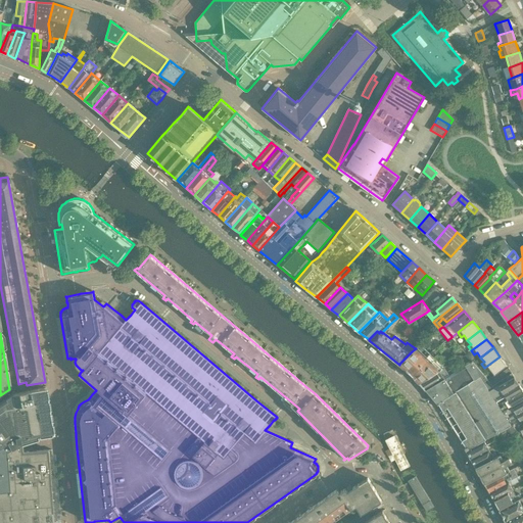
[(412,351),(399,364),(411,374),(425,359),(424,358),(416,348),(412,351)]
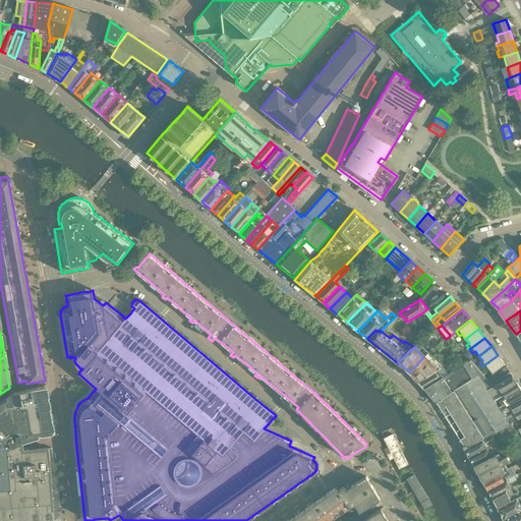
[(423,357),(409,372),(417,382),(437,369),(442,366),(427,352),(423,357)]
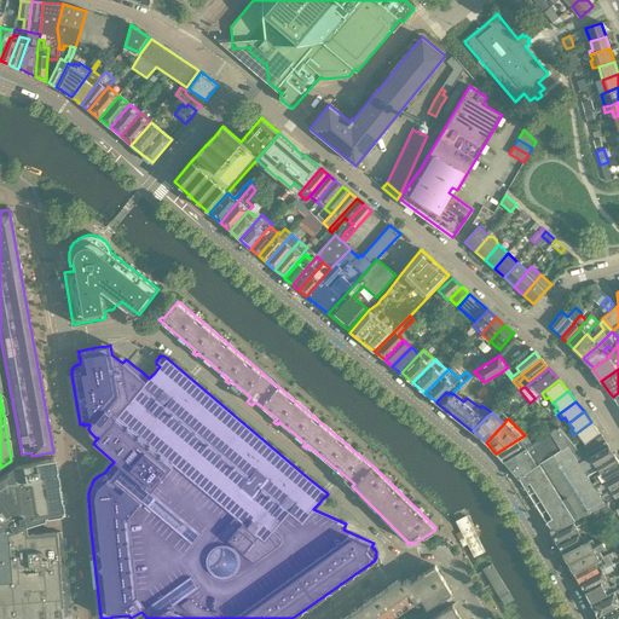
[(591,422),(573,435),(578,440),(580,439),(585,444),(600,433),(591,422)]
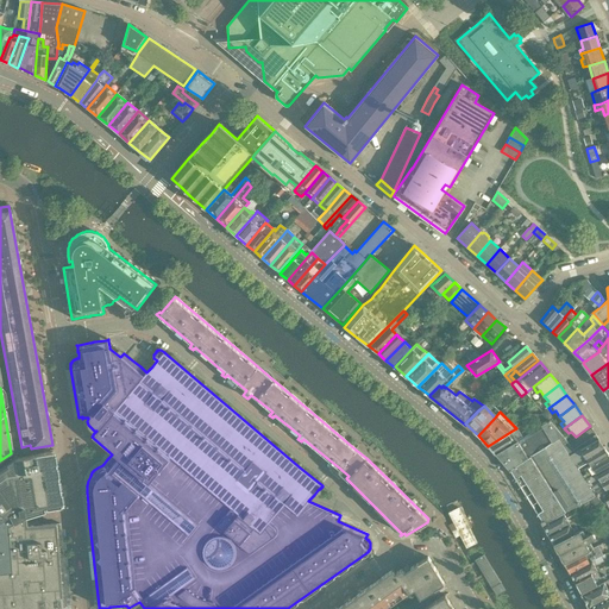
[(522,437),(495,454),(496,456),(501,462),(502,462),(521,450),(529,445),(547,433),(556,427),(550,420),(522,437)]
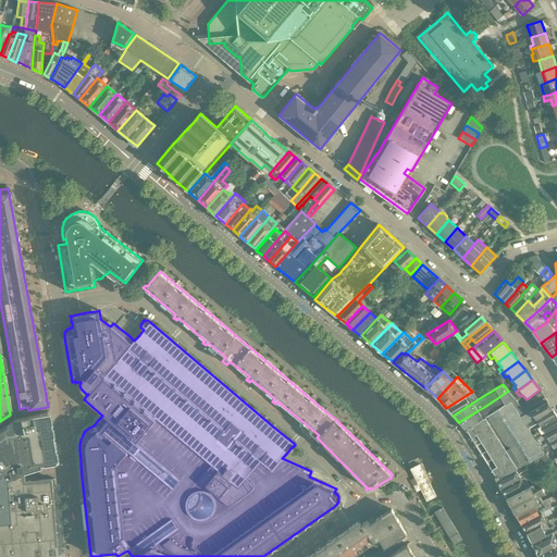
[(490,415),(466,431),(467,431),(471,437),(477,434),(496,466),(492,469),(496,477),(495,478),(496,480),(516,469),(530,461),(544,454),(542,450),(540,446),(534,440),(532,435),(528,429),(525,424),(519,415),(523,411),(520,407),(515,398),(508,391),(500,396),(506,404),(490,415)]
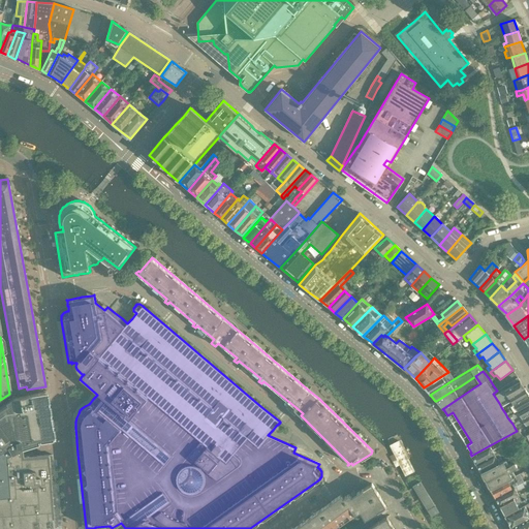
[(443,375),(424,387),(430,395),(454,379),(448,372),(443,375)]
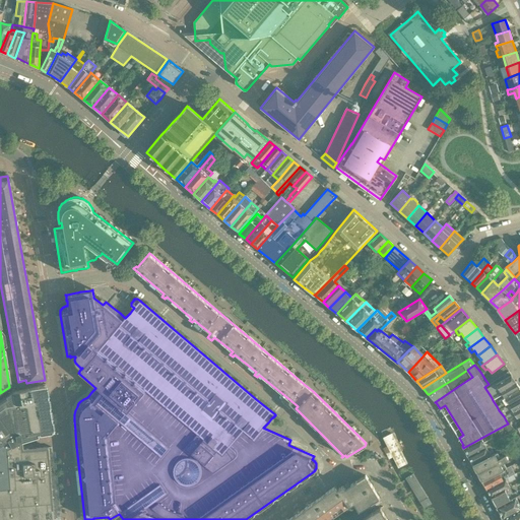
[(505,366),(485,380),(489,384),(509,371),(505,366)]
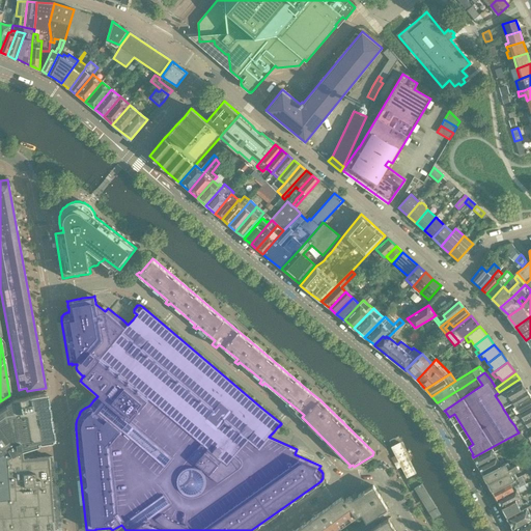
[(454,392),(438,402),(444,410),(443,410),(444,411),(467,395),(482,385),(477,378),(462,388),(454,392)]
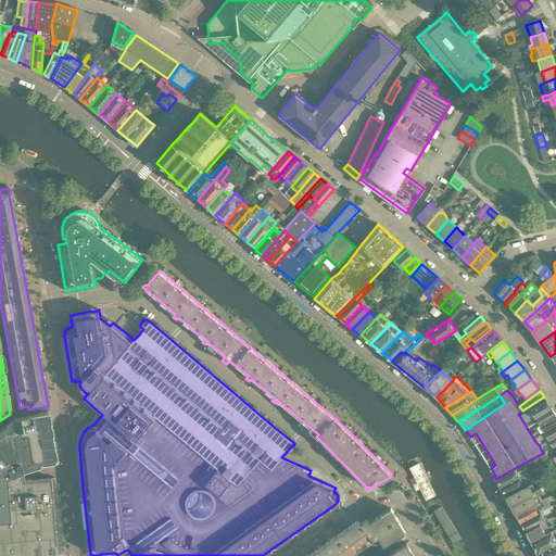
[(522,411),(518,414),(525,424),(534,418),(530,411),(546,401),(545,400),(544,396),(522,411)]
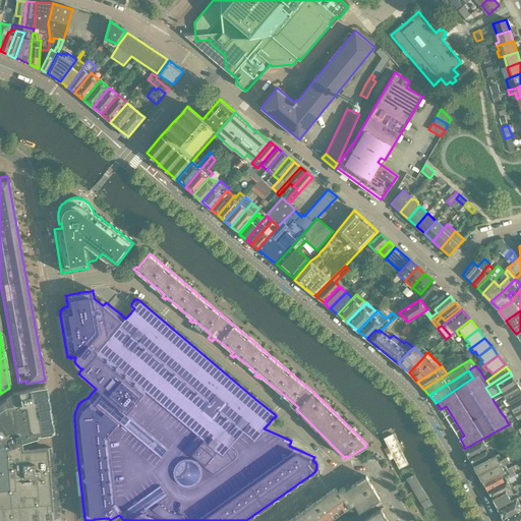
[(512,375),(497,385),(501,392),(516,383),(512,375)]
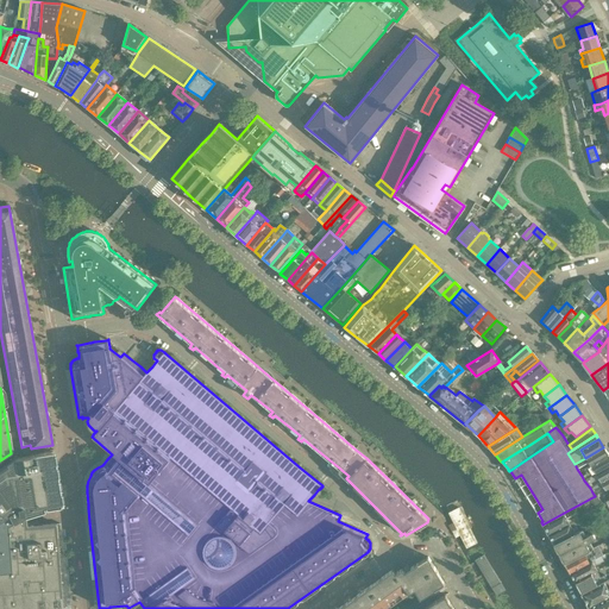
[(585,458),(575,464),(577,469),(582,466),(588,463),(590,466),(608,456),(603,447),(585,458)]
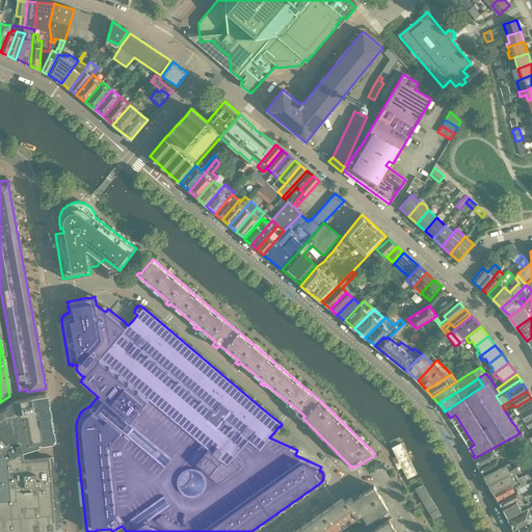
[(0,454),(6,450),(9,457),(21,452),(22,452),(37,447),(37,445),(38,445),(38,446),(54,443),(47,395),(11,400),(11,401),(0,408),(0,454)]
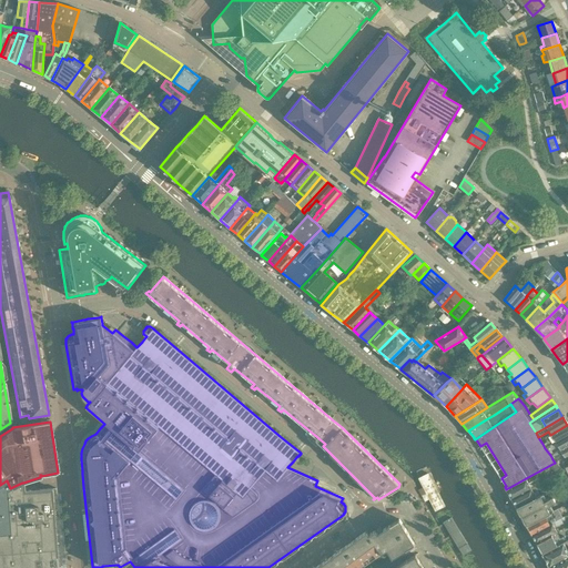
[(547,442),(543,444),(545,448),(567,435),(567,425),(550,435),(545,438),(547,442)]
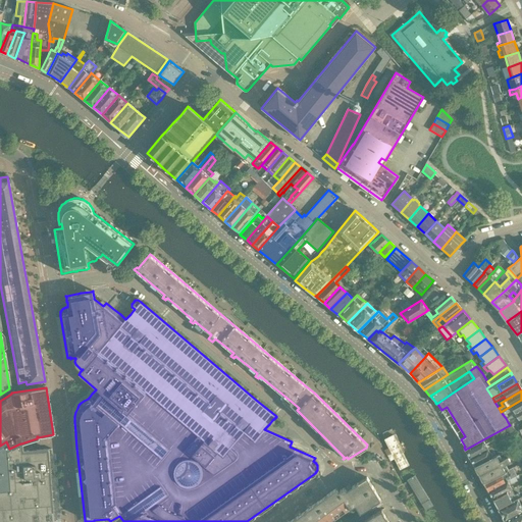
[(521,400),(501,412),(506,418),(508,417),(507,414),(508,413),(513,410),(515,413),(521,409),(521,400)]
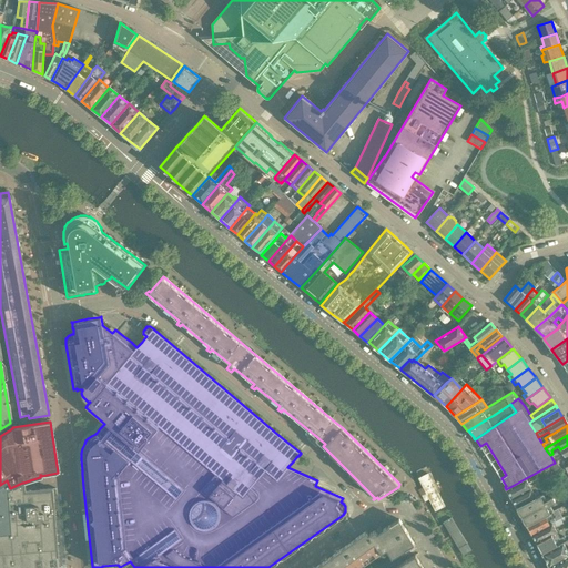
[(553,454),(550,455),(553,459),(563,454),(565,457),(567,455),(567,445),(560,449),(553,454)]
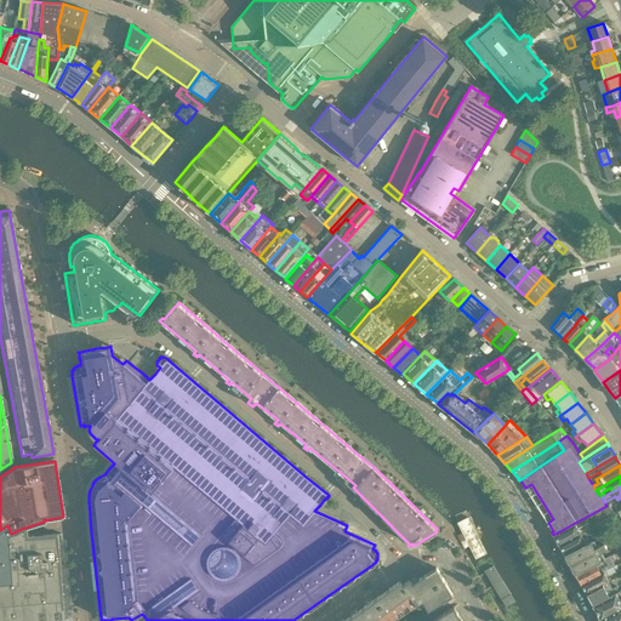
[(472,519),(459,527),(476,562),(490,554),(472,519)]
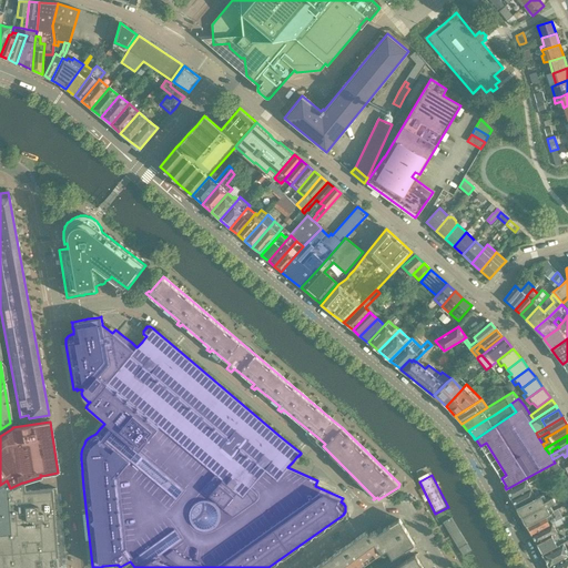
[(526,478),(506,489),(510,498),(539,484),(536,479),(528,484),(526,478)]
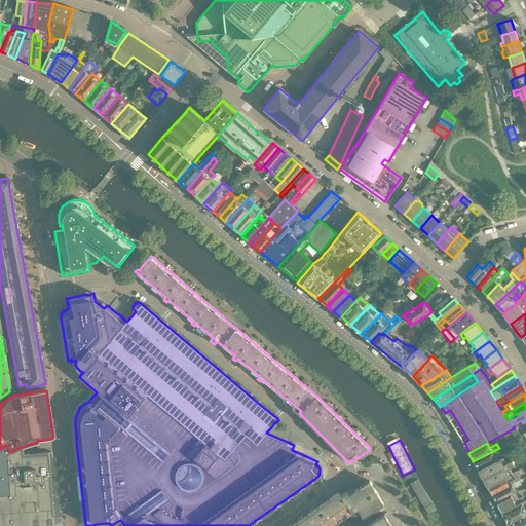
[(52,525),(57,521),(55,510),(51,452),(46,452),(21,455),(21,447),(9,452),(6,445),(0,449),(0,525),(52,525)]
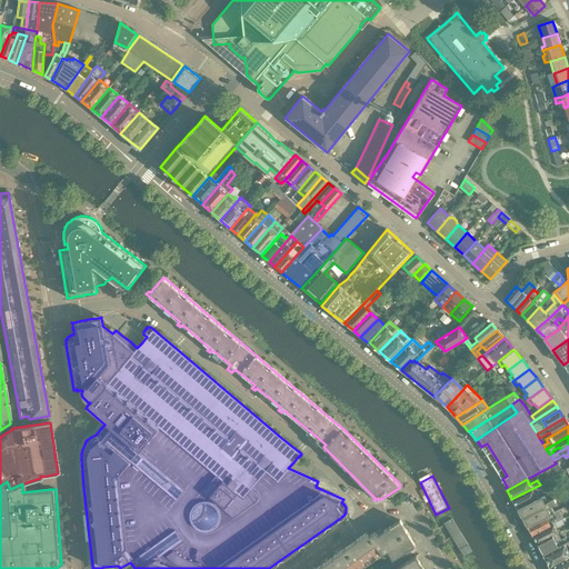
[(540,485),(511,499),(517,508),(537,498),(541,496),(539,492),(546,488),(542,483),(540,485)]
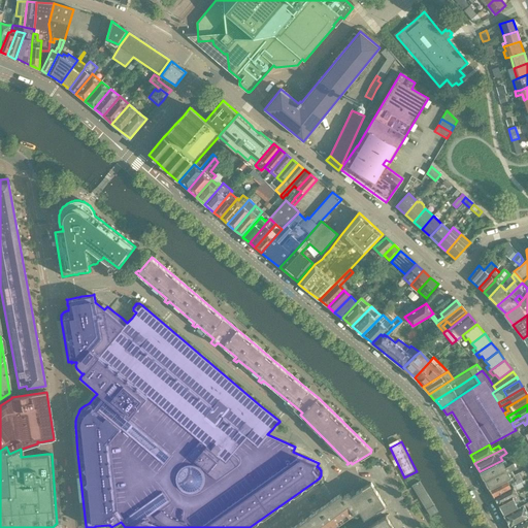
[(498,462),(480,471),(489,488),(514,475),(510,469),(516,467),(513,461),(507,464),(504,459),(502,460),(498,462)]
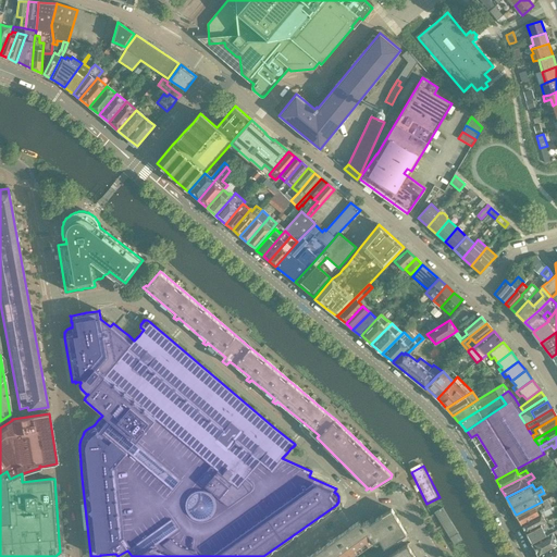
[(542,502),(516,515),(521,524),(549,509),(552,508),(547,499),(542,502)]
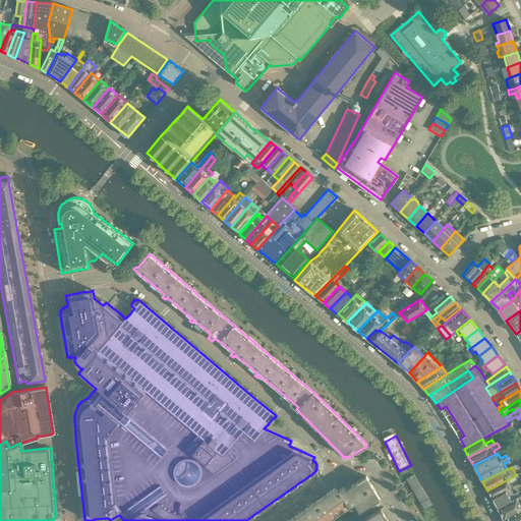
[(416,475),(408,480),(426,511),(436,506),(416,475)]
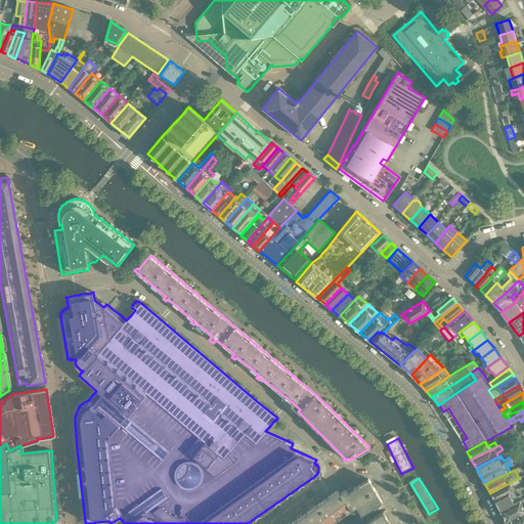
[(368,479),(352,489),(352,487),(350,487),(346,489),(340,493),(338,490),(290,523),(333,523),(356,508),(361,516),(383,503),(368,479)]
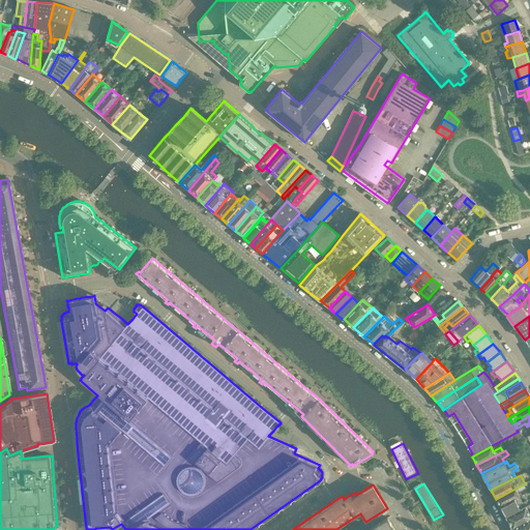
[(523,484),(496,499),(500,506),(520,496),(518,493),(520,491),(525,489),(525,488),(523,484)]
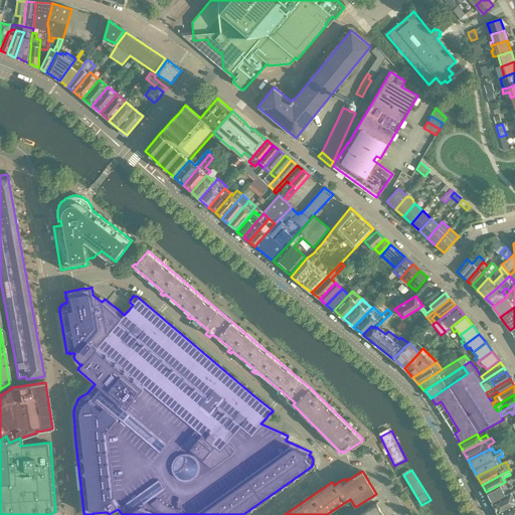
[(505,482),(486,492),(492,502),(514,491),(512,487),(508,489),(505,482)]
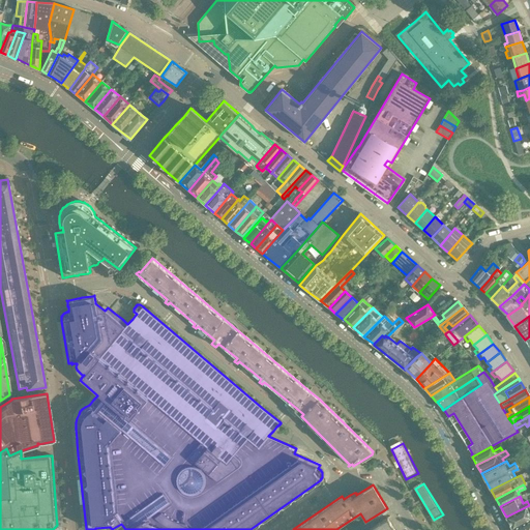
[(529,504),(529,505),(506,517),(512,529),(529,519),(529,504)]
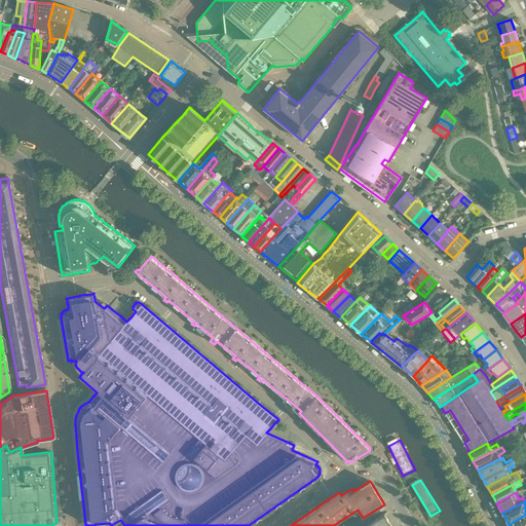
[(366,525),(391,525),(384,514),(366,525)]
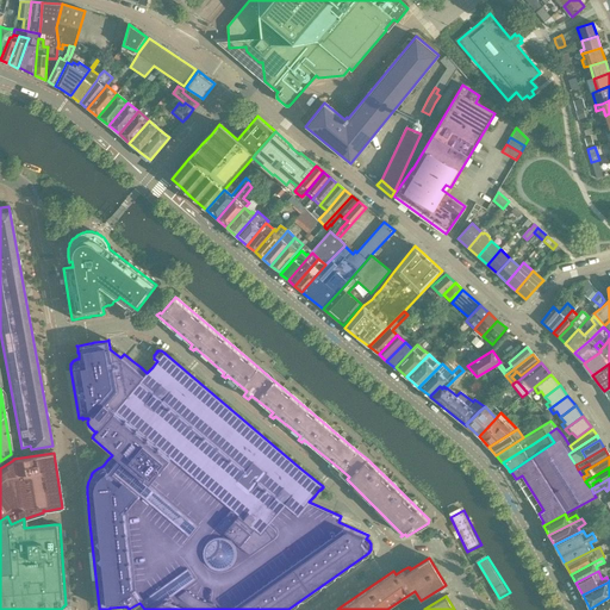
[(609,609),(609,597),(590,609),(609,609)]
